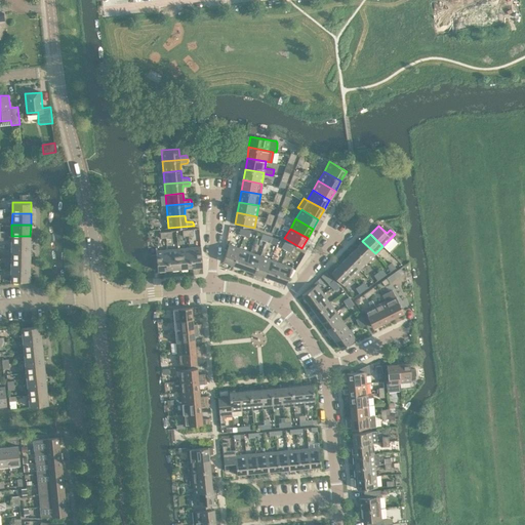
[(11,247),(30,247),(30,236),(11,236),(11,247)]
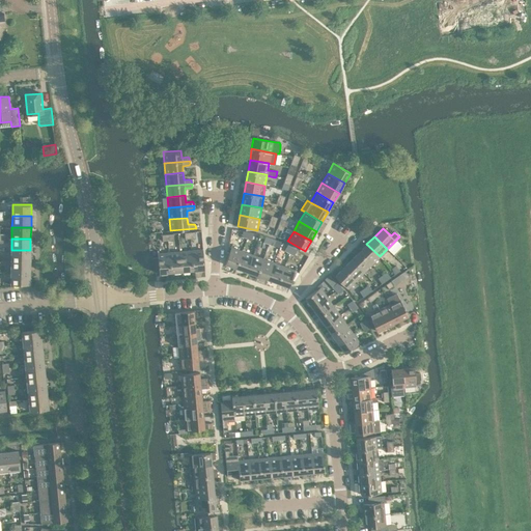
[(359,252),(371,264),(380,256),(366,244),(359,252)]
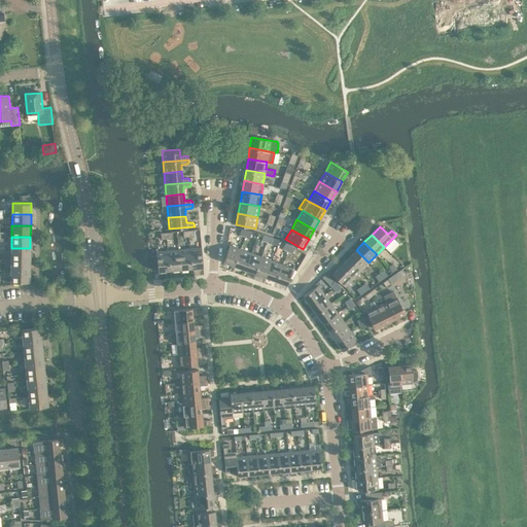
[(234,266),(240,249),(230,245),(223,261),(234,266)]
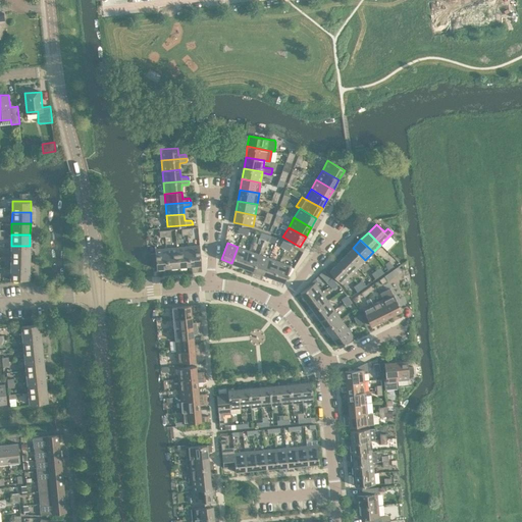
[(199,245),(188,246),(190,265),(193,265),(193,267),(201,266),(199,245)]
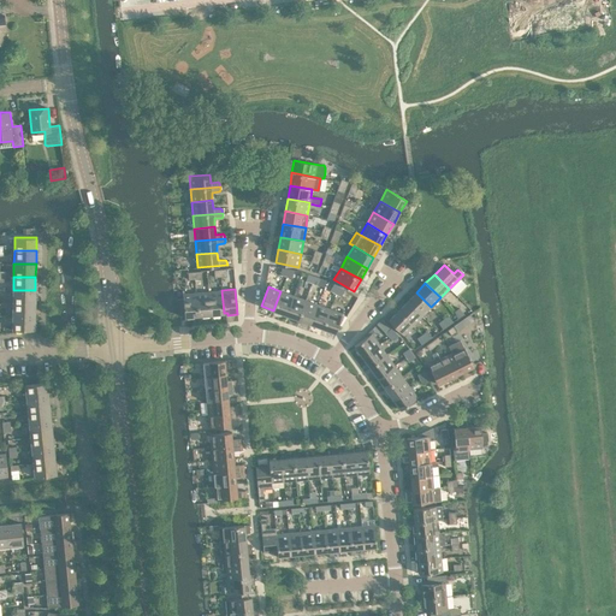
[(13,303),(35,303),(35,290),(13,290),(13,303)]
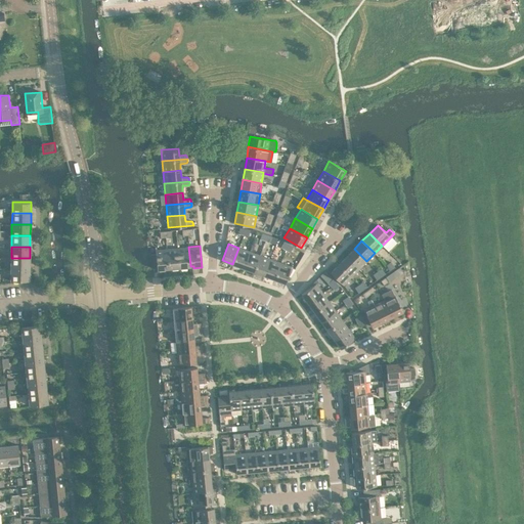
[(188,247),(177,248),(179,269),(187,268),(186,267),(190,266),(188,247)]
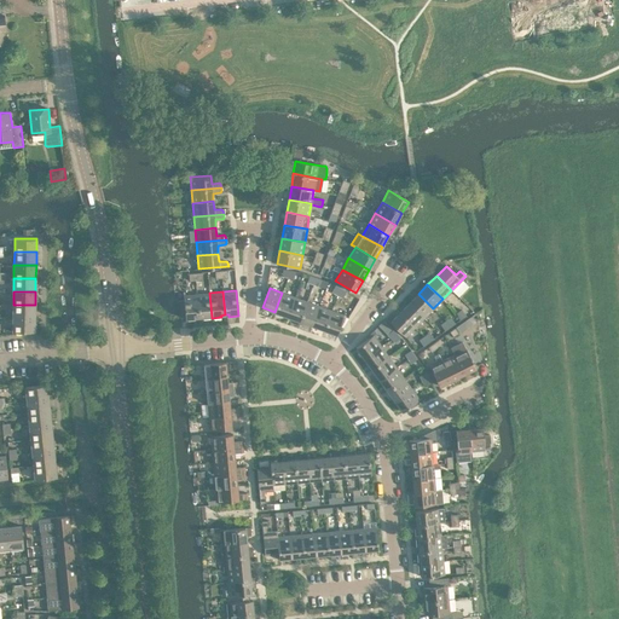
[(203,319),(212,318),(209,293),(197,294),(198,317),(203,317),(203,319)]
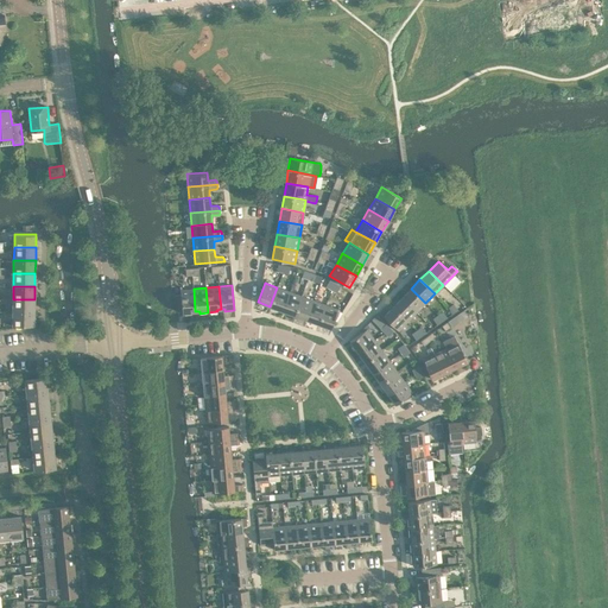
[(282,311),(289,291),(277,287),(270,306),(282,311)]
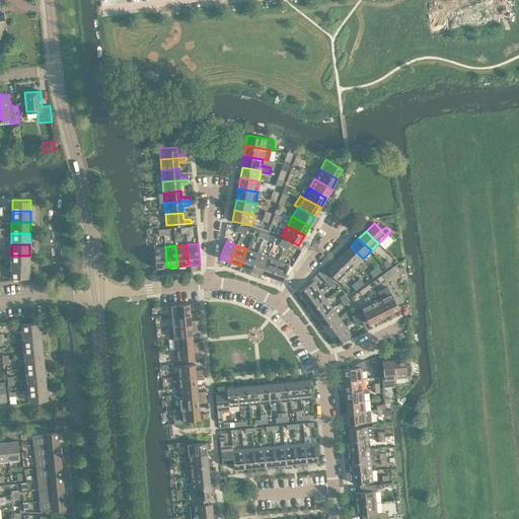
[(163,267),(166,266),(165,246),(153,247),(155,269),(163,268),(163,267)]
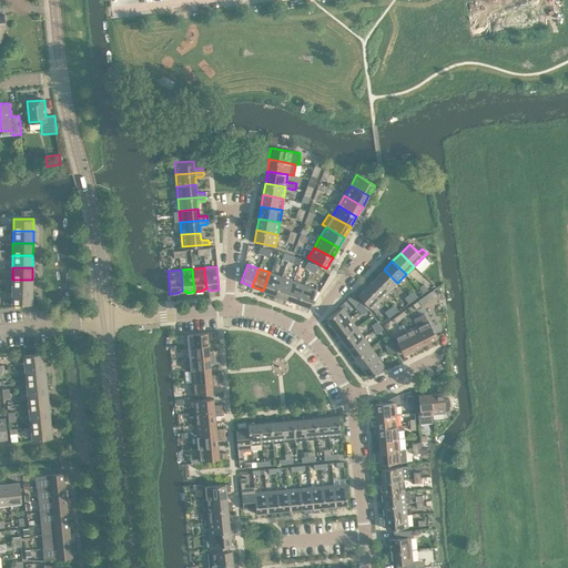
[(375,277),(388,292),(397,283),(384,270),(375,277)]
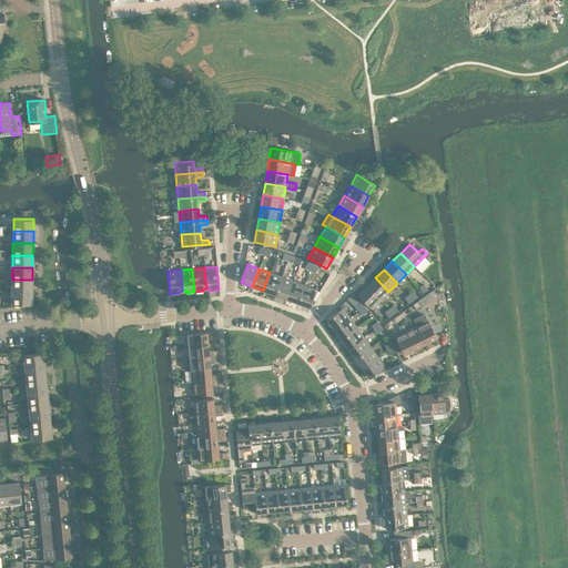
[(275,294),(281,276),(270,272),(263,291),(275,294)]
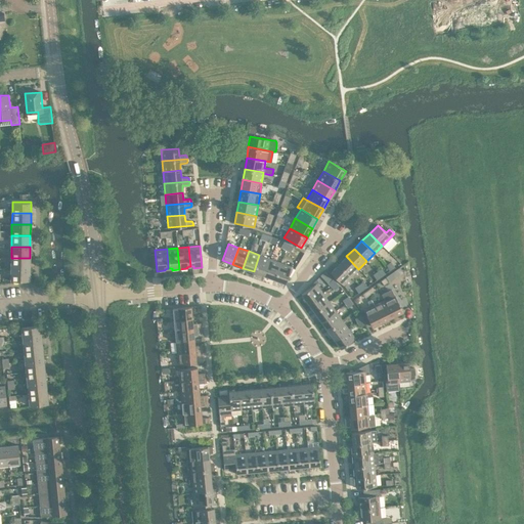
[(264,275),(270,259),(259,255),(254,271),(264,275)]
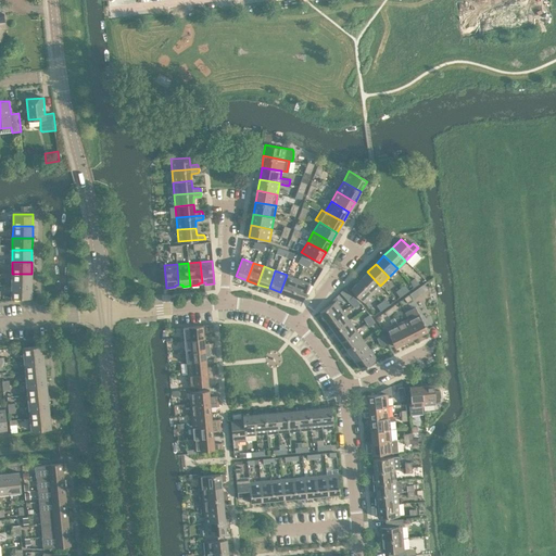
[(380,286),(367,272),(359,280),(373,293),(380,286)]
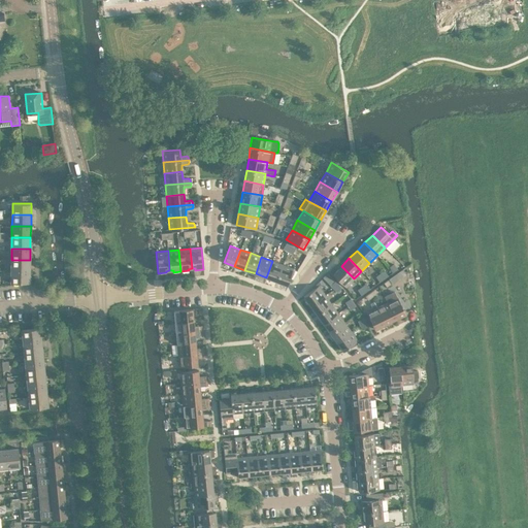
[(10,271),(30,270),(30,260),(11,260),(10,271)]
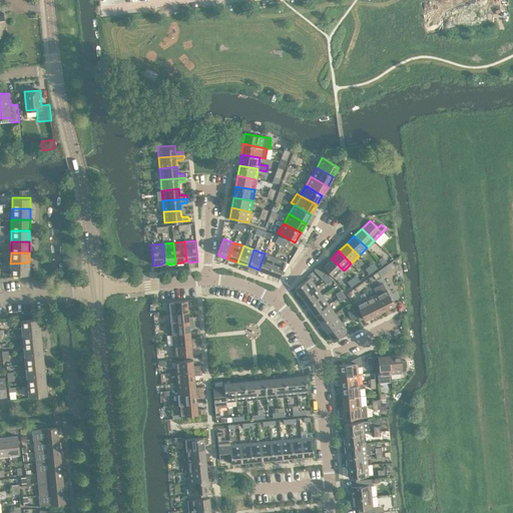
[(269,274),(275,257),(265,253),(259,270),(269,274)]
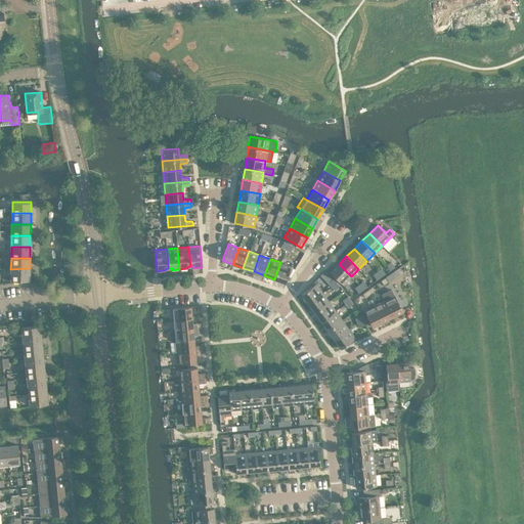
[(291,266),(280,262),(274,279),(285,284),(291,266)]
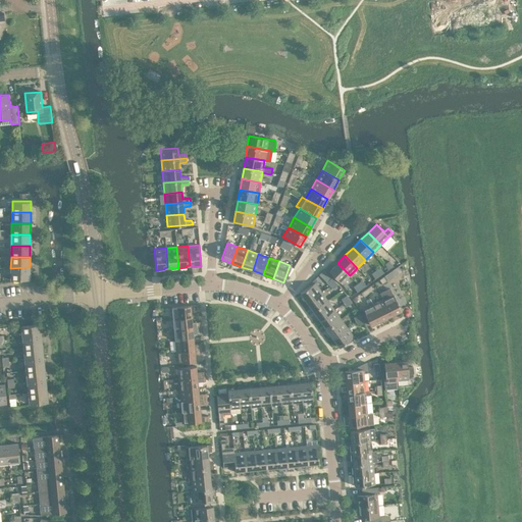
[(393,266),(388,261),(384,264),(388,269),(393,266)]
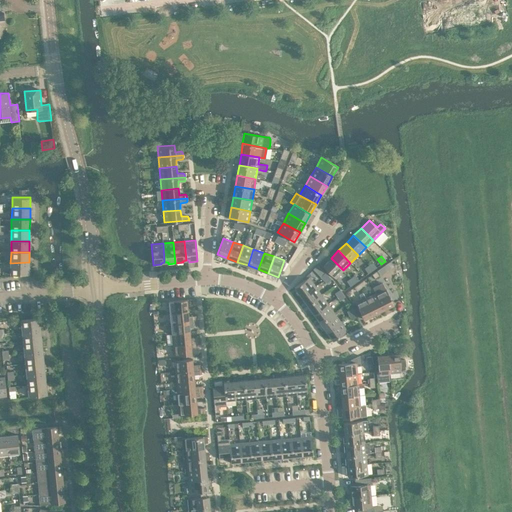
[(331,258),(323,266),(335,278),(343,270),(331,258)]
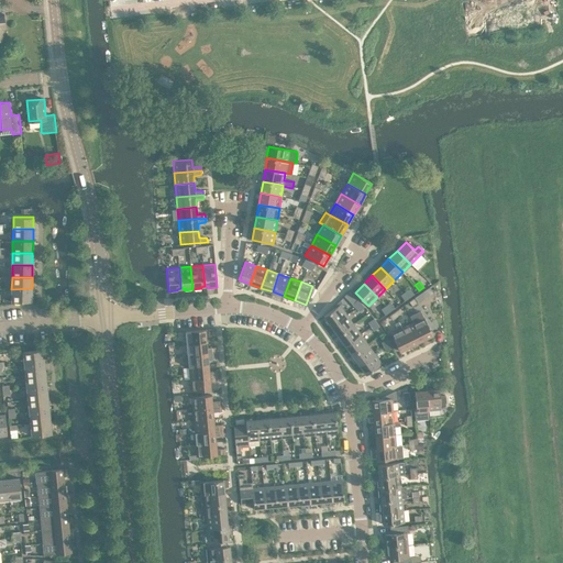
[(31,301),(32,288),(11,289),(11,301),(31,301)]
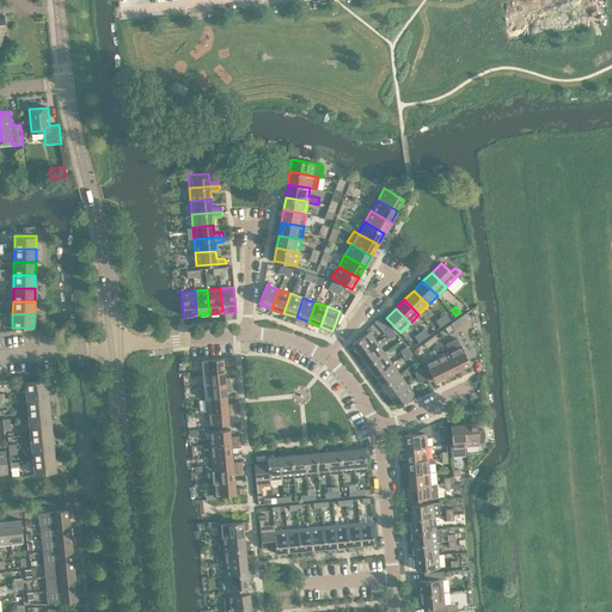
[(463,323),(459,318),(451,324),(454,329),(463,323)]
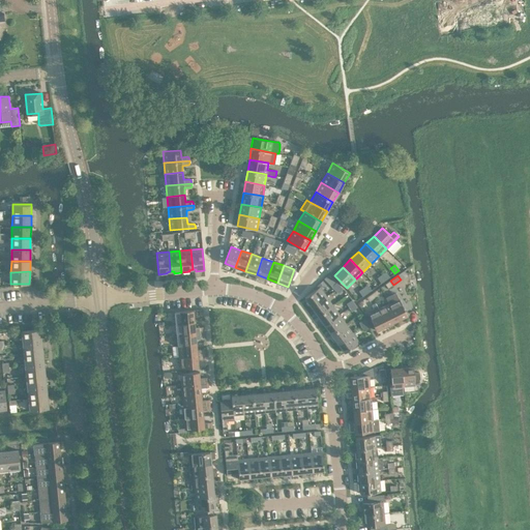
[(305,296),(304,297),(312,306),(326,296),(319,287),(315,290),(305,296)]
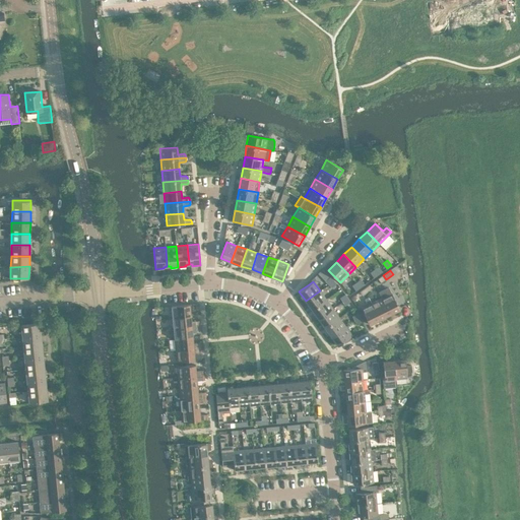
[(360,287),(355,282),(351,285),(355,290),(360,287)]
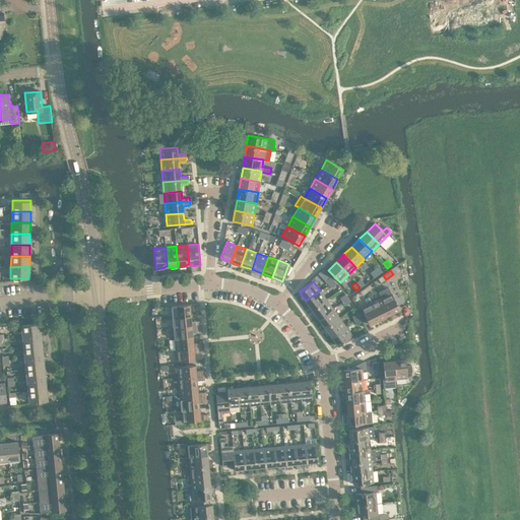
[(378,293),(381,298),(389,314),(399,309),(391,293),(388,287),(378,293)]
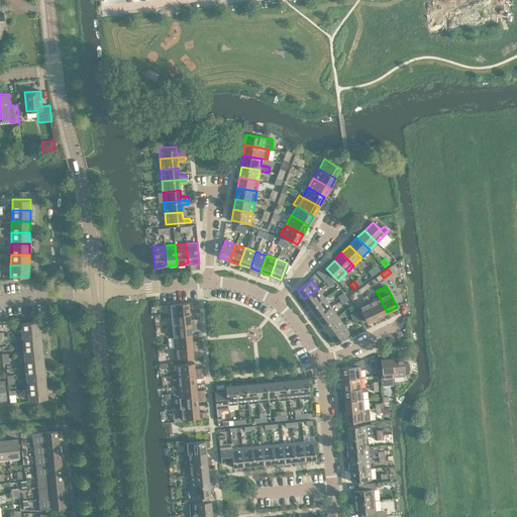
[(318,289),(304,299),(310,308),(324,298),(318,289)]
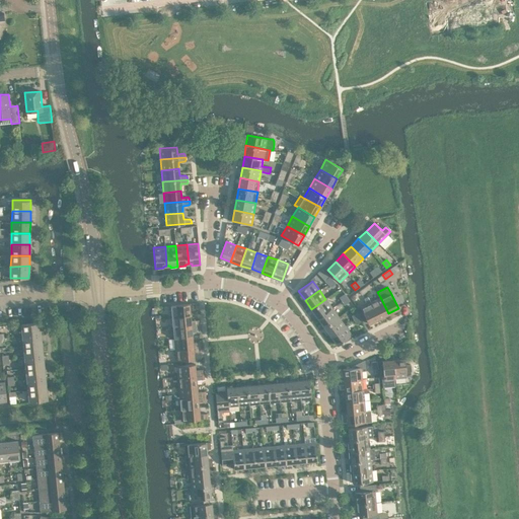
[(368,323),(378,318),(370,302),(368,297),(364,299),(366,304),(360,307),(361,309),(367,320),(368,323)]
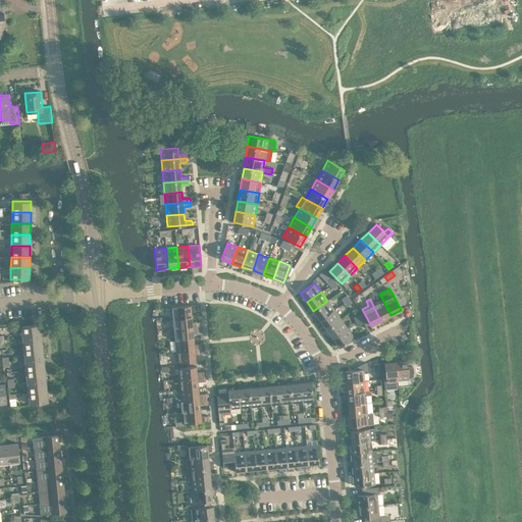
[(382,299),(372,304),(380,320),(390,315),(382,299)]
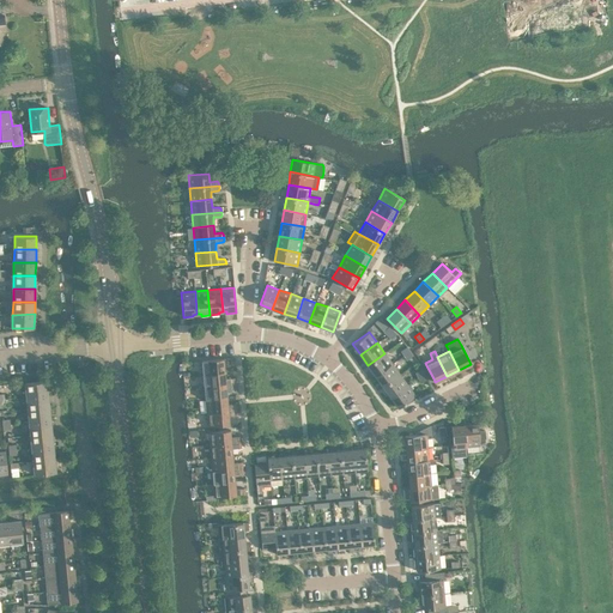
[(384,353),(368,365),(375,376),(393,363),(384,353)]
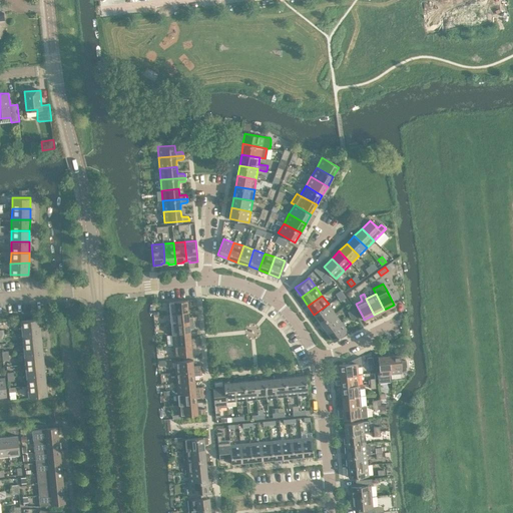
[(168,302),(169,313),(187,311),(186,300),(168,302)]
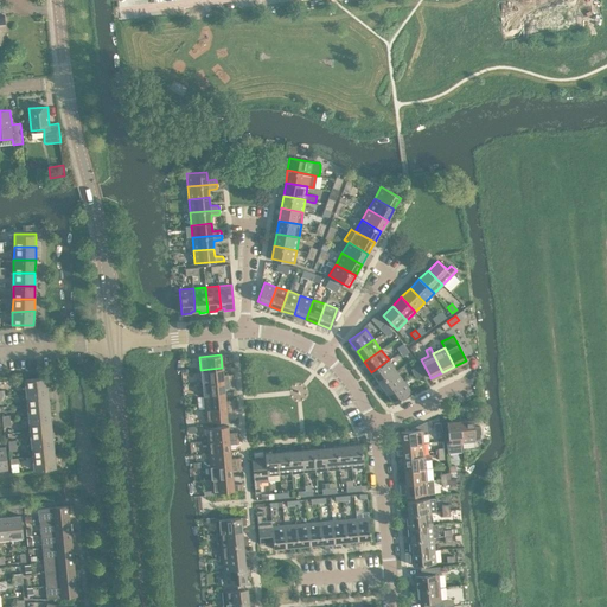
[(389,359),(371,372),(379,382),(396,370),(389,359)]
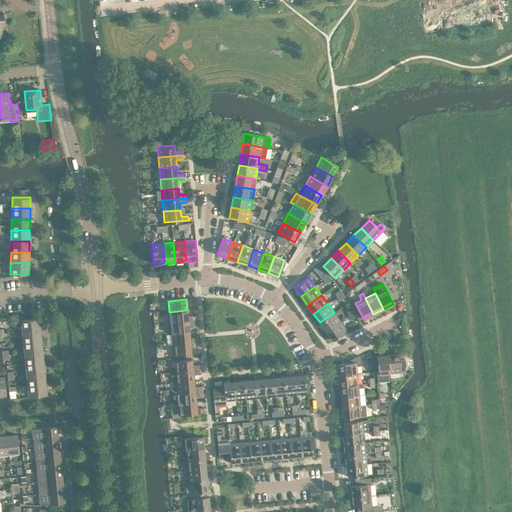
[(191,316),(188,316),(187,310),(169,312),(170,323),(196,320),(196,316),(191,316)]
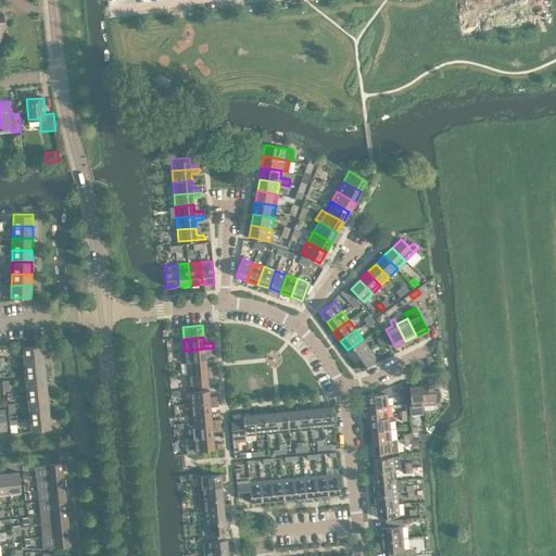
[(363,339),(348,350),(354,359),(369,349),(363,339)]
